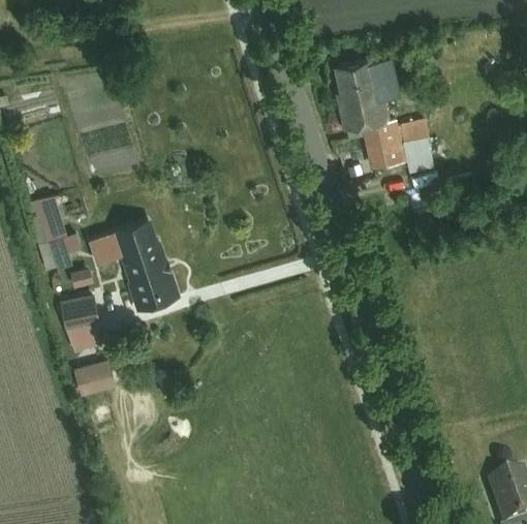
[(372,59),(332,66),(339,104),(337,104),(341,131),(365,126),(372,166),(437,155),(430,118),(402,123),(402,120),(389,123),(384,100),(379,101),(372,59)]
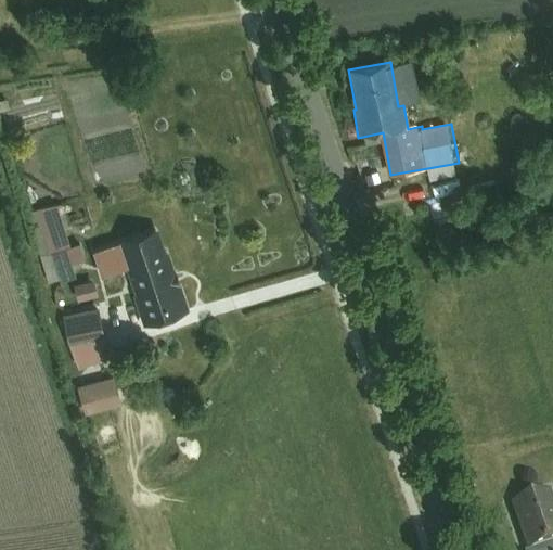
[(72,265),(86,260),(81,244),(69,246),(59,205),(29,212),(48,285),(75,279),(72,265)]
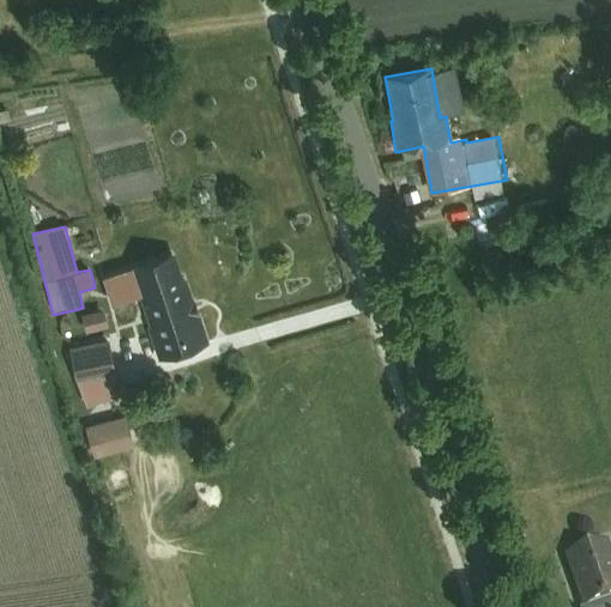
[(181,283),(171,253),(97,278),(108,310),(140,299),(150,326),(145,328),(156,360),(207,344),(186,280),(181,283)]
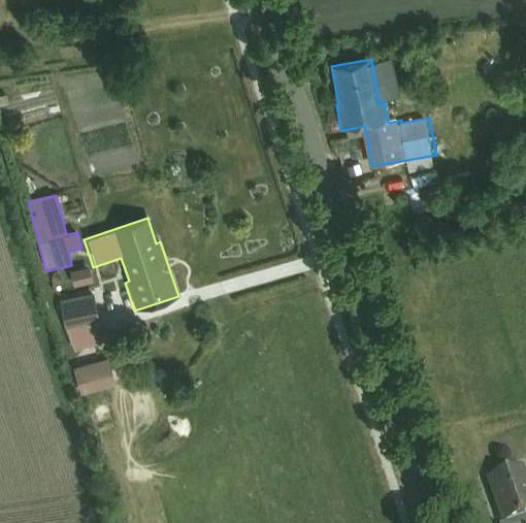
[(72,286),(92,285),(91,269),(71,271),(72,286)]
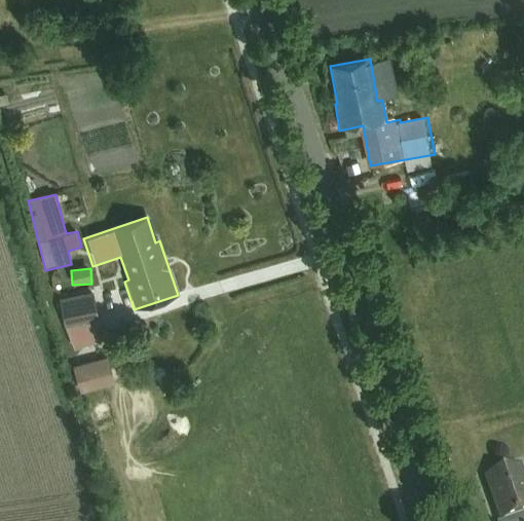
[(91,291),(59,300),(72,350),(105,341),(91,291)]
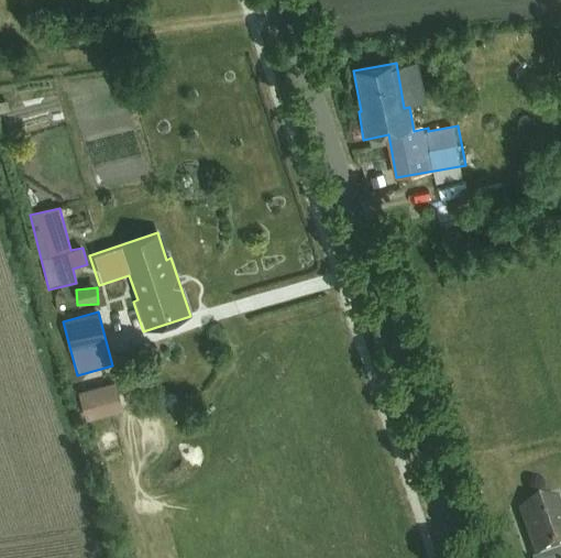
[(118,385),(78,392),(84,422),(122,415),(118,385)]
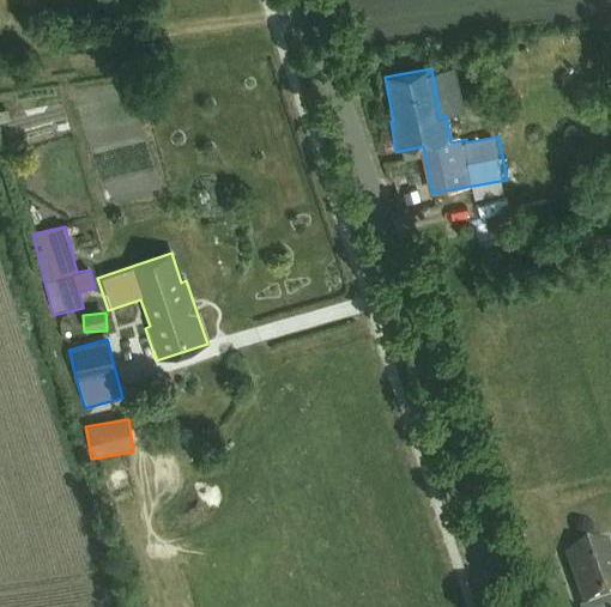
[(610,606),(610,563),(605,546),(562,560),(576,606),(610,606)]
